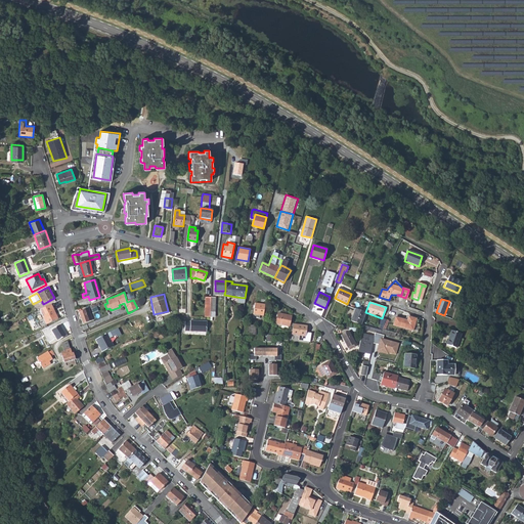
[(259,315),(263,315),(265,305),(255,303),(252,317),(259,318),(259,315)]
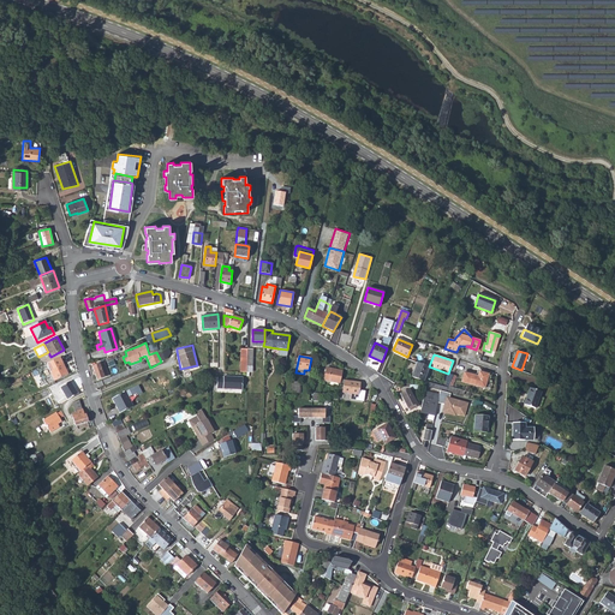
[(69,375),(60,357),(46,364),(54,381),(69,375)]
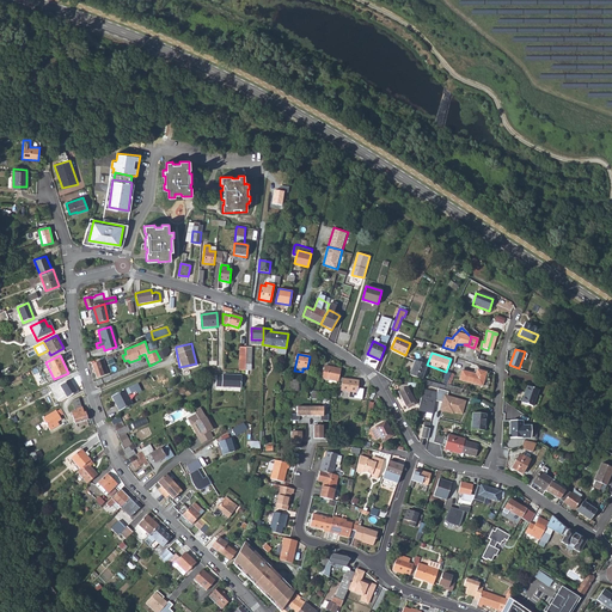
[(421,379),(424,372),(417,369),(420,362),(415,361),(409,375),(421,379)]
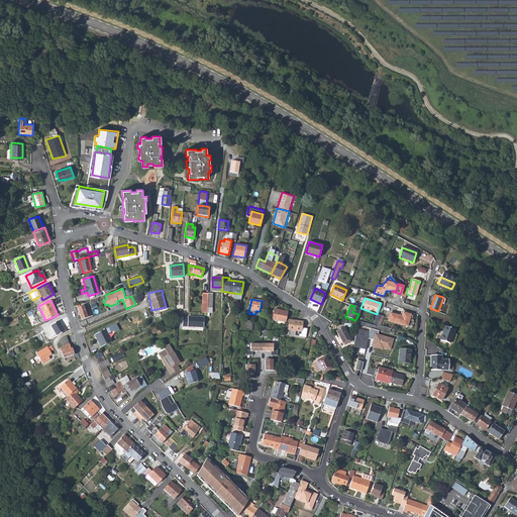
[(87,306),(78,309),(81,319),(87,317),(86,314),(90,313),(87,306)]
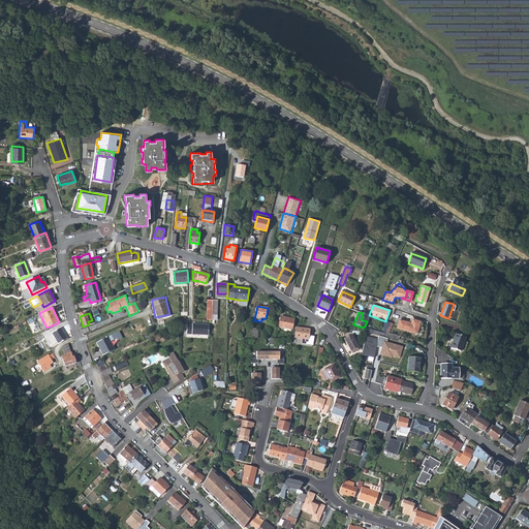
[(292,330),(294,319),(280,316),(279,322),(280,322),(279,328),(284,329),(291,330),(292,330)]
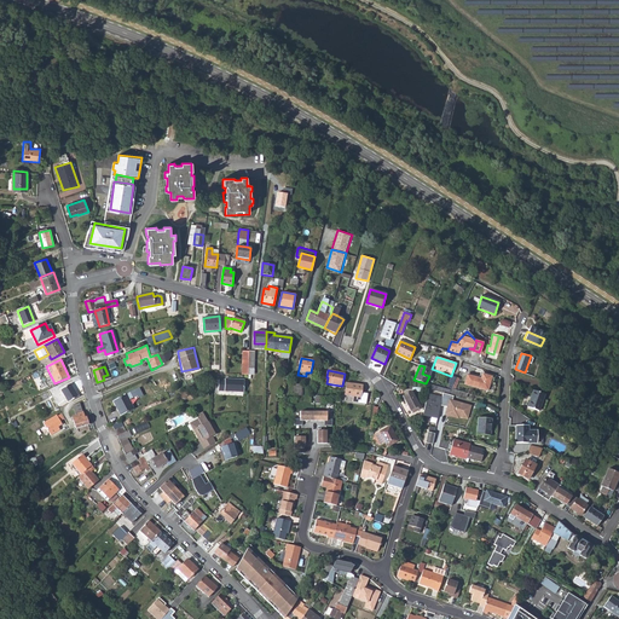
[(468,374),(464,383),(487,389),(491,376),(482,374),(481,377),(468,374)]
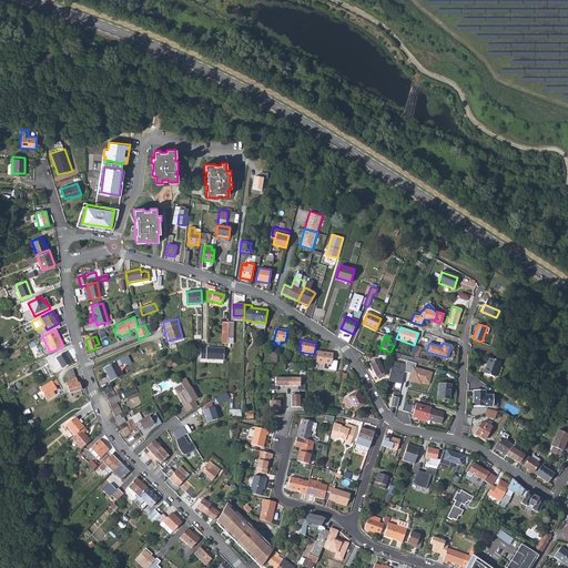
[(201,348),(201,358),(223,359),(224,348),(206,347),(206,348),(201,348)]
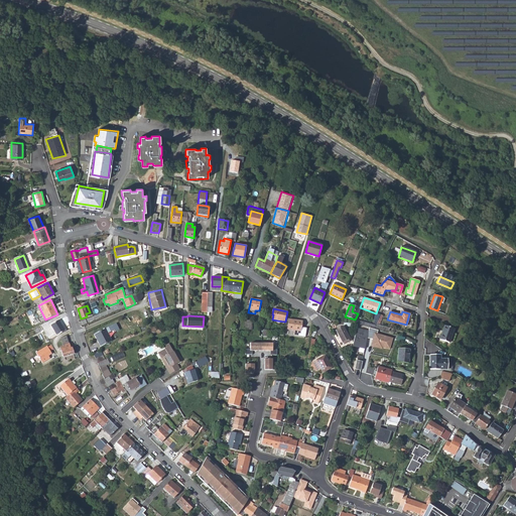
[(289,318),(288,329),(303,332),(305,321),(289,318)]
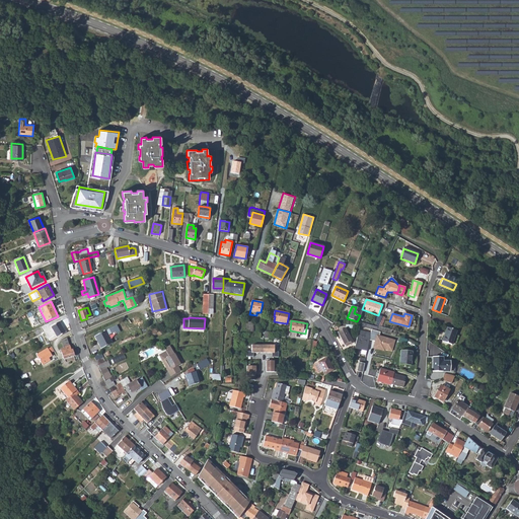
[(51,327),(57,338),(61,336),(66,332),(60,321),(51,327)]
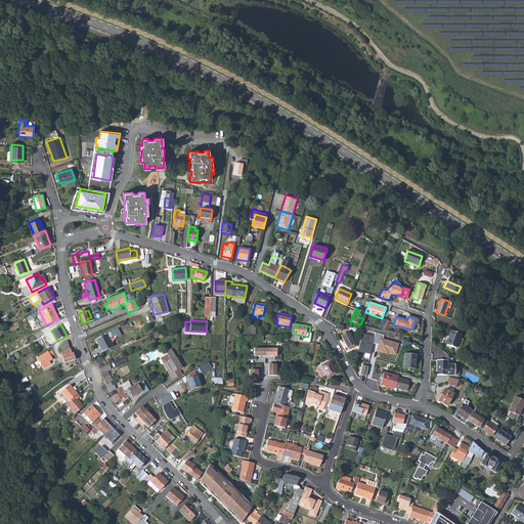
[(395,338),(396,333),(390,331),(385,330),(383,330),(382,330),(381,334),(385,335),(387,336),(388,336),(395,338)]
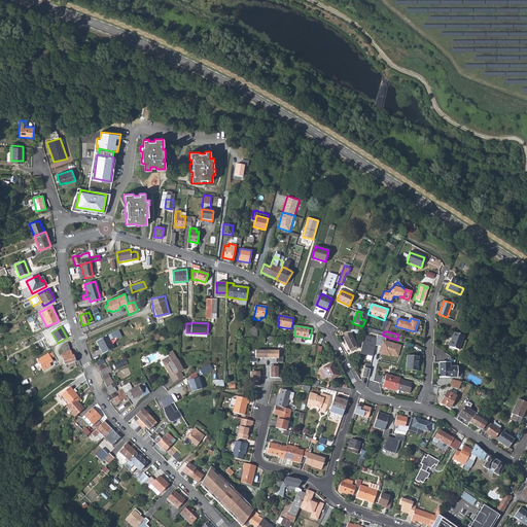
[(464,336),(455,331),(449,345),(459,349),(464,336)]
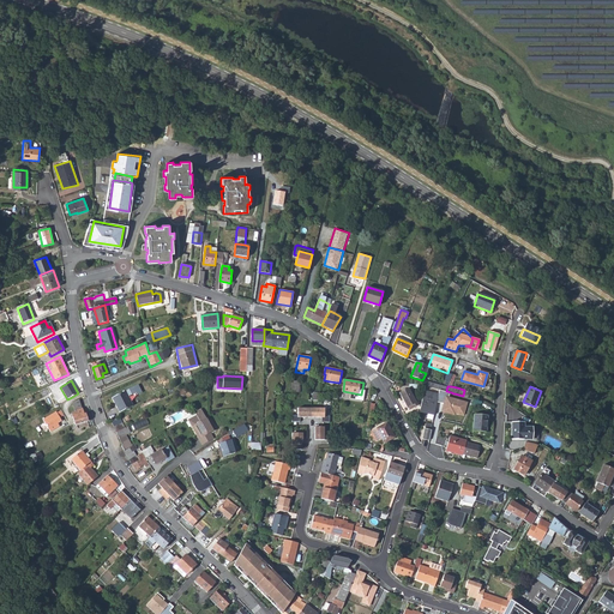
[(414,407),(417,405),(409,387),(399,392),(407,408),(413,404),(414,407)]
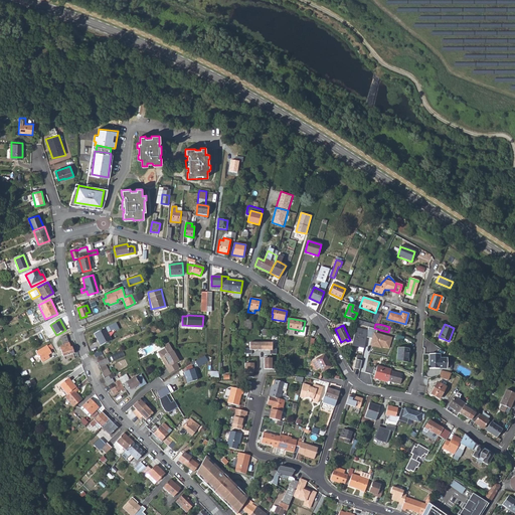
[(355,327),(352,345),(365,348),(367,337),(368,330),(355,327)]
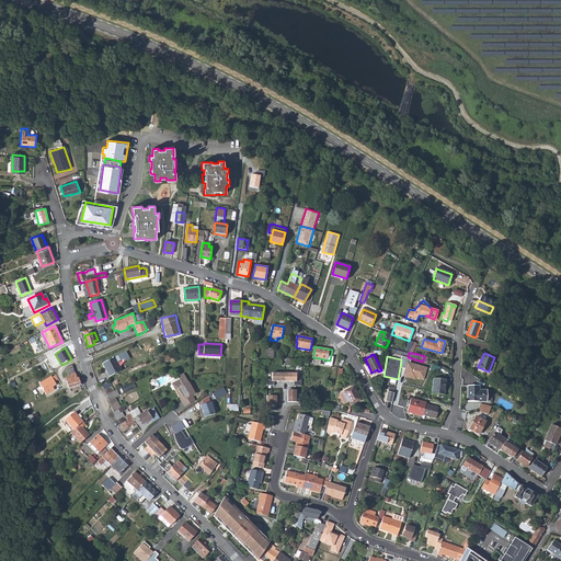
[(402,356),(401,359),(400,367),(405,368),(408,362),(411,363),(412,358),(408,357),(407,357),(402,356)]
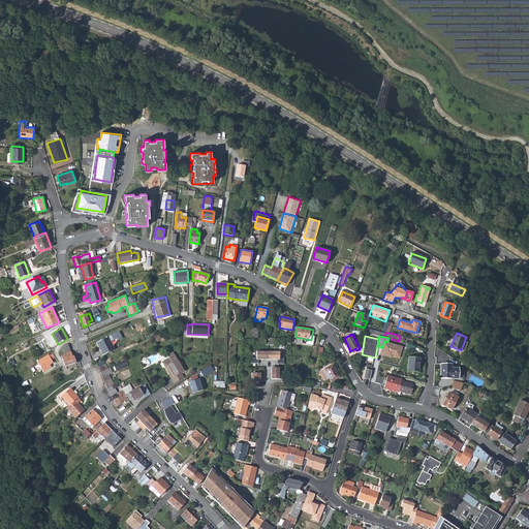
[(109,338),(96,343),(102,356),(115,350),(109,338)]
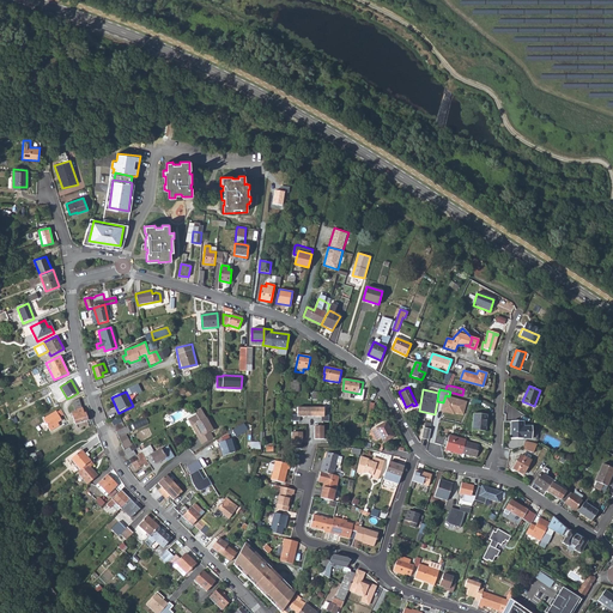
[(443,402),(442,410),(455,414),(455,412),(463,414),(468,401),(449,396),(445,395),(443,402)]
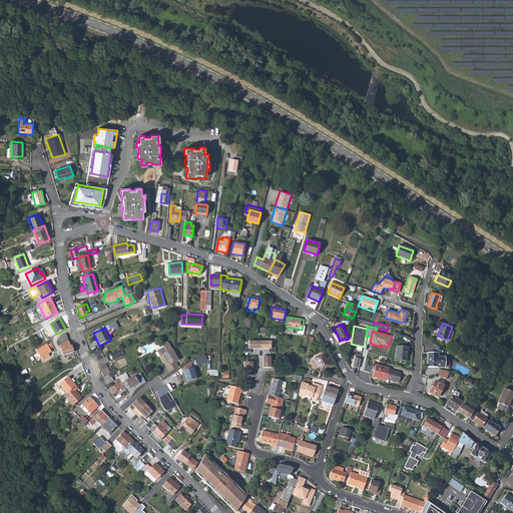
[(64,344),(59,346),(63,356),(73,352),(71,346),(70,347),(67,340),(62,343),(62,344),(64,344)]
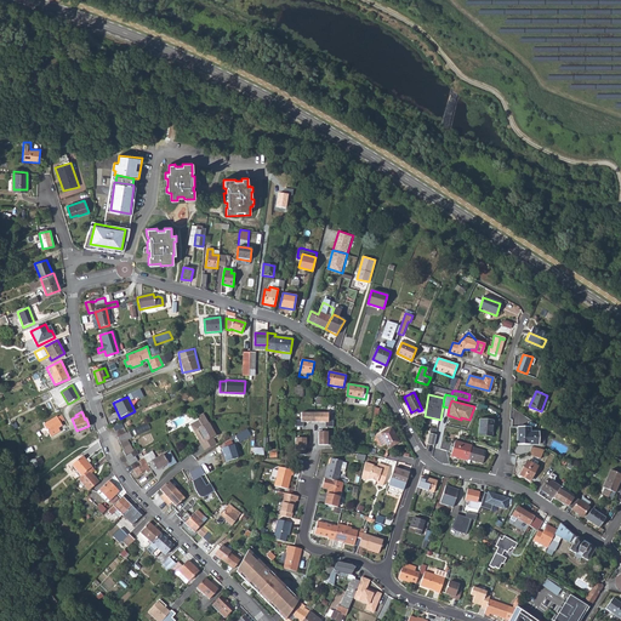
[(315,412),(302,412),(302,420),(296,420),(296,426),(303,426),(305,422),(315,422),(315,412)]
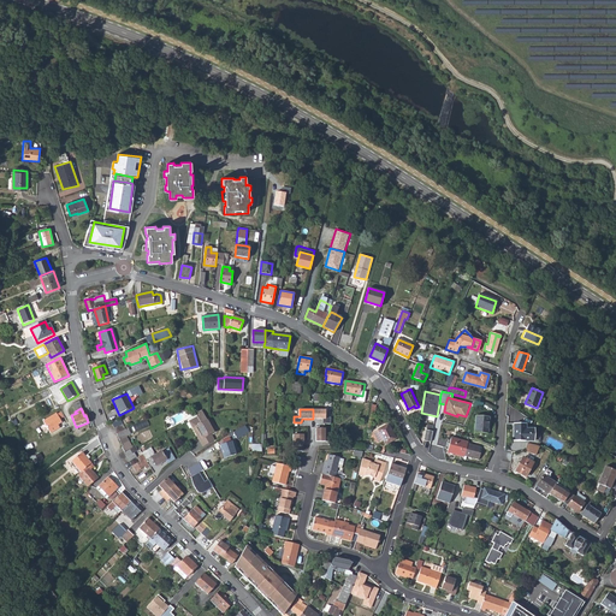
[(326,409),(313,409),(313,419),(323,419),(323,424),(331,424),(332,416),(326,416),(326,409)]
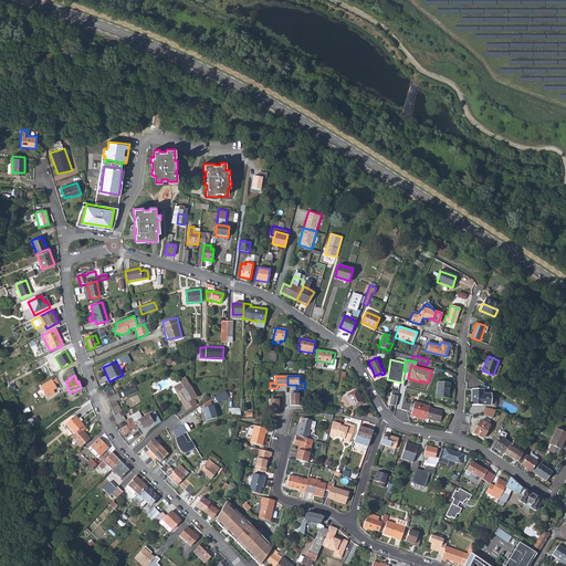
[(180,383),(174,386),(177,391),(177,392),(178,391),(185,402),(182,404),(186,410),(196,404),(192,399),(196,397),(185,377),(181,379),(182,381),(180,383)]
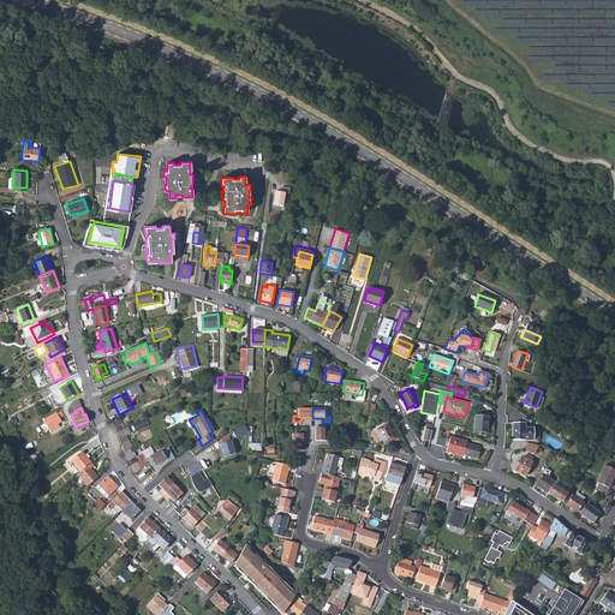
[(61,422),(55,413),(42,421),(49,433),(59,428),(57,424),(61,422)]
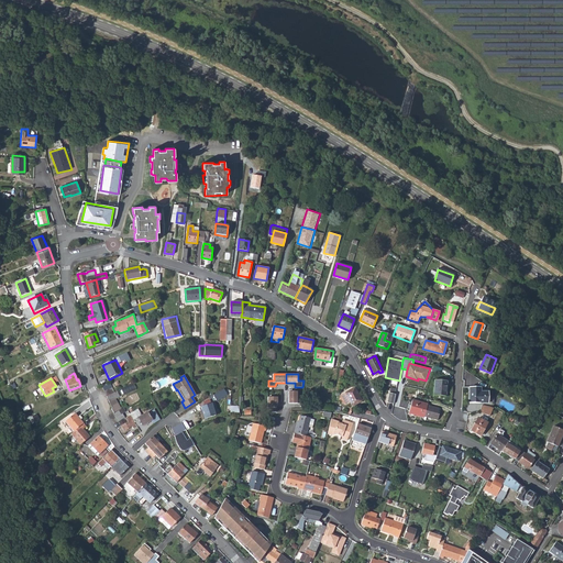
[(448,382),(435,381),(433,395),(445,397),(448,382)]
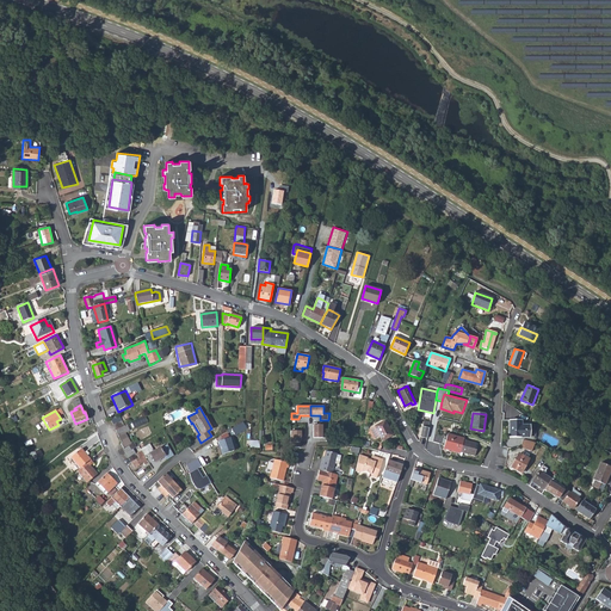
[(133,421),(135,427),(149,423),(147,417),(133,421)]
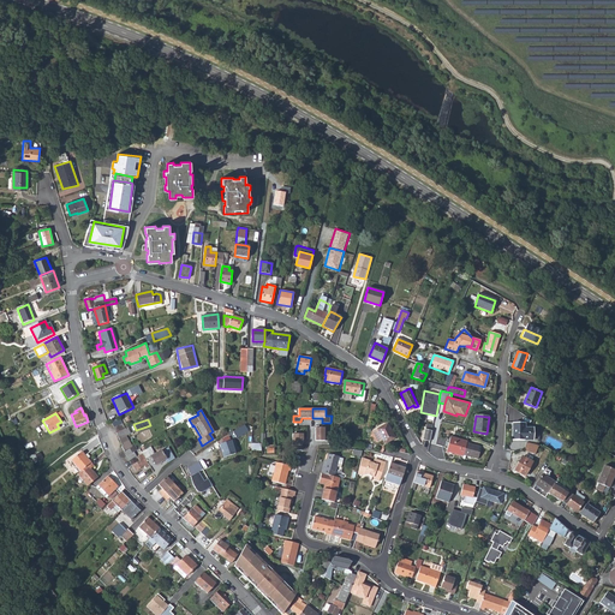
[(513,422),(513,439),(533,439),(533,427),(525,427),(525,422),(513,422)]
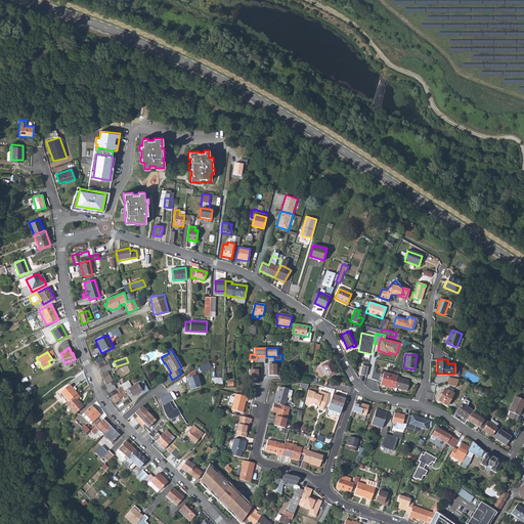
[(96,364),(99,369),(106,365),(104,361),(96,364)]
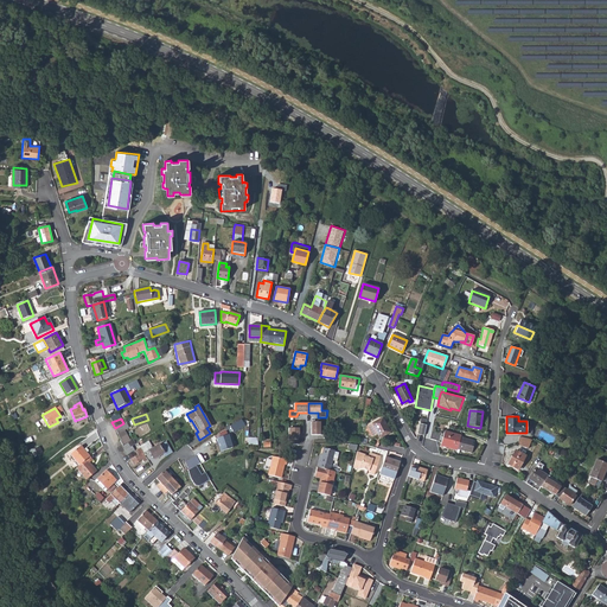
[(244,426),(241,419),(229,426),(232,432),(244,426)]
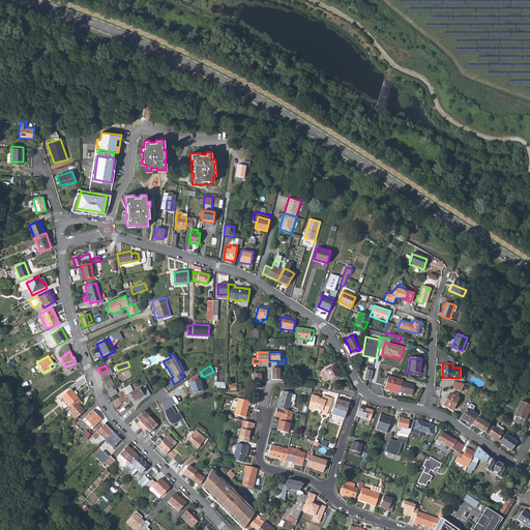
[(333,365),(324,370),(324,371),(321,373),(323,377),(322,379),(326,382),(329,380),(331,383),(340,378),(336,372),(333,365)]
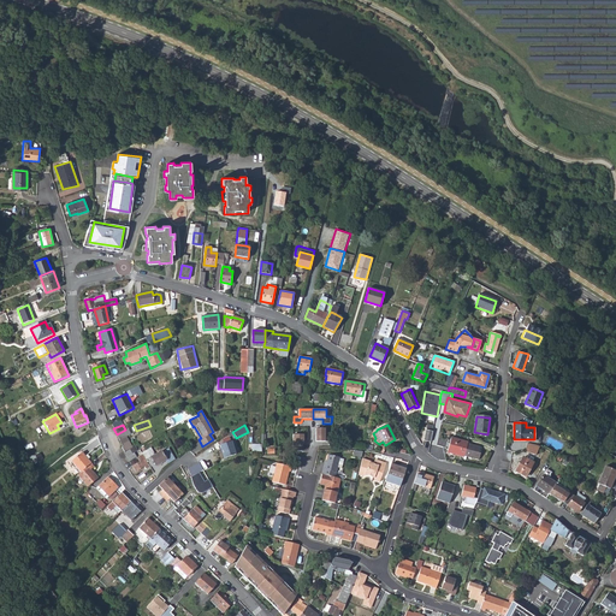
[(191,427),(199,439),(201,438),(194,426),(193,427),(191,427)]
